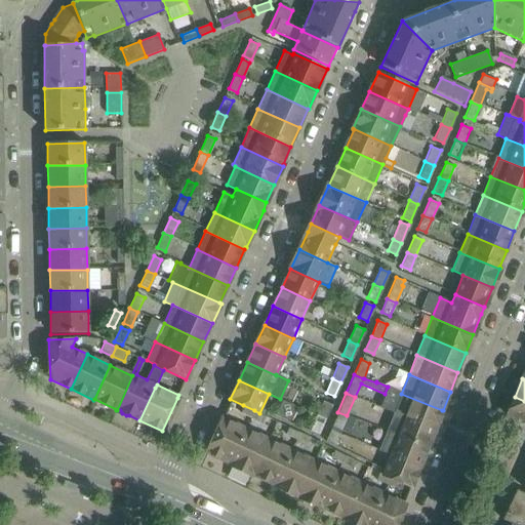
[(442,410),(401,394),(393,412),(434,430),(442,410)]
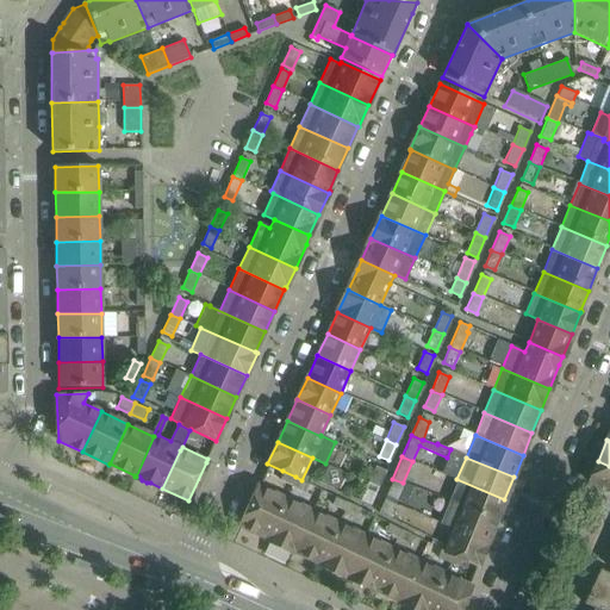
[(609,466),(598,461),(586,490),(609,492),(609,466)]
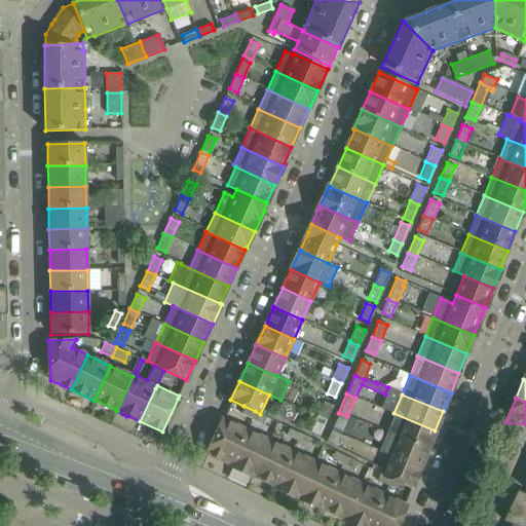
[(326,421),(332,405),(324,401),(316,417),(326,421)]
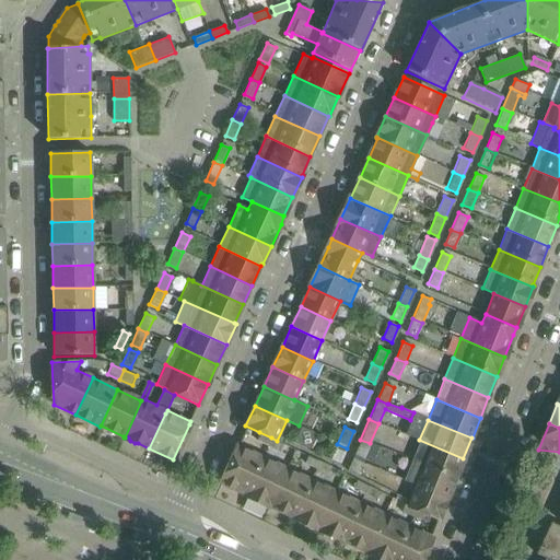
[(267,445),(271,438),(259,432),(255,440),(267,445)]
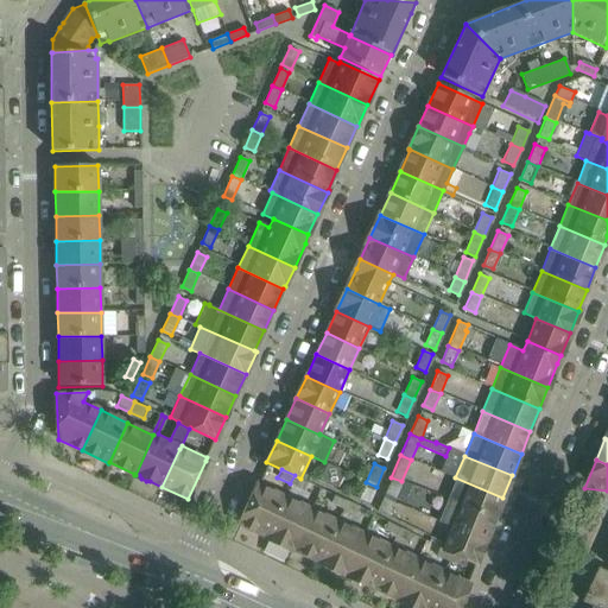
[(303,489),(306,481),(301,479),(295,475),(290,483),(303,489)]
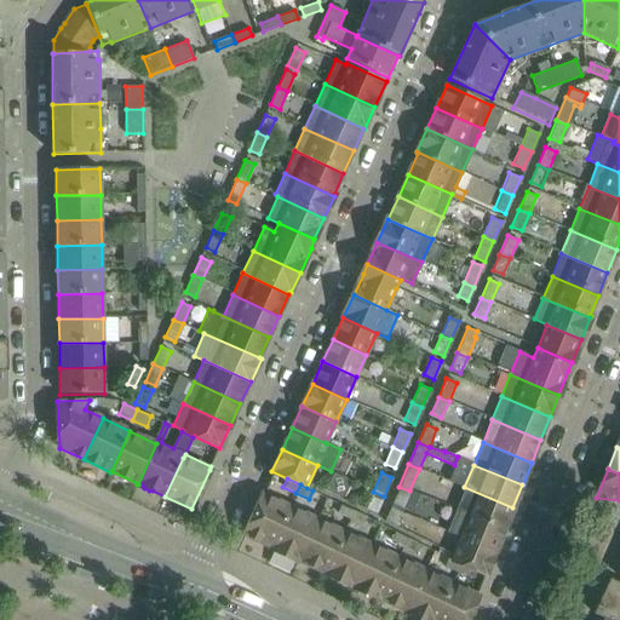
[(403,507),(409,491),(399,487),(391,503),(403,507)]
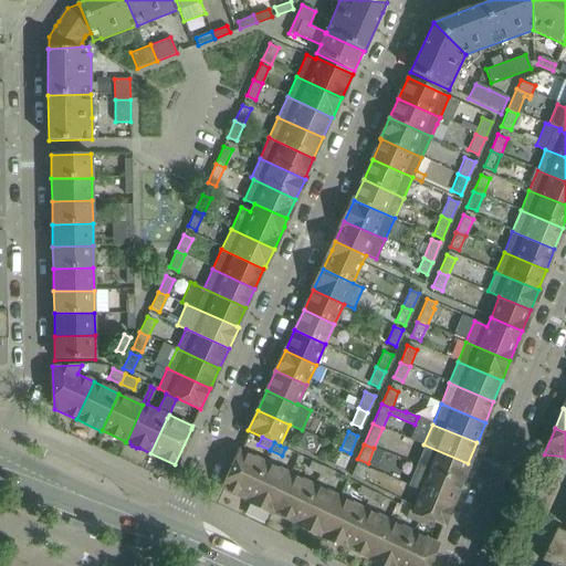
[(468,463),(423,444),(416,465),(460,483),(468,463)]
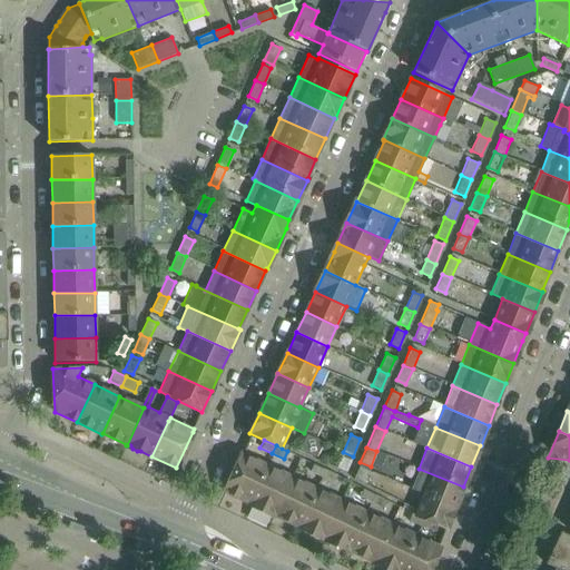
[(346,471),(353,457),(343,452),(336,467),(346,471)]
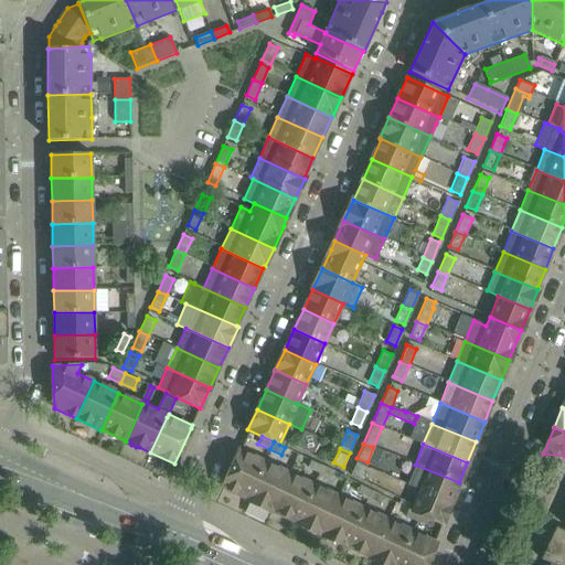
[(247,500),(264,462),(238,450),(222,487),(247,498),(246,500),(247,500)]
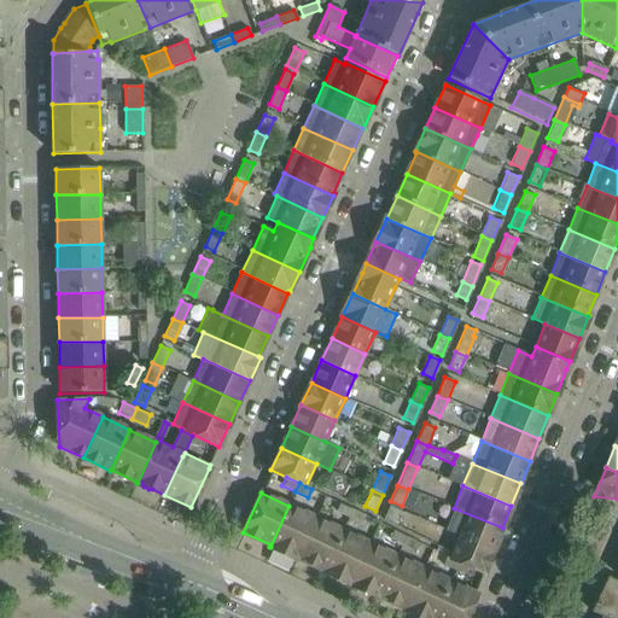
[(349,517),(353,508),(339,502),(336,511),(349,517)]
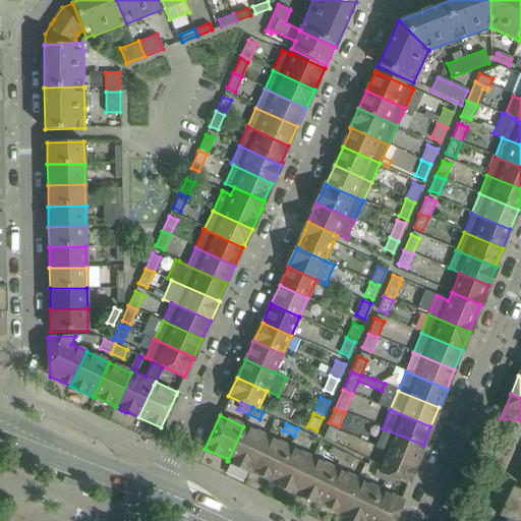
[(332,441),(337,430),(328,425),(323,437),(332,441)]
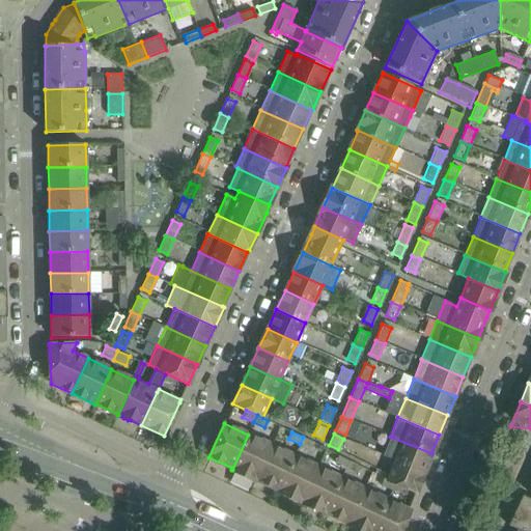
[(254,480),(271,445),(248,435),(232,470),(233,471),(234,469),(243,473),(244,476),(249,478),(251,477),(254,478),(253,479),(254,480)]
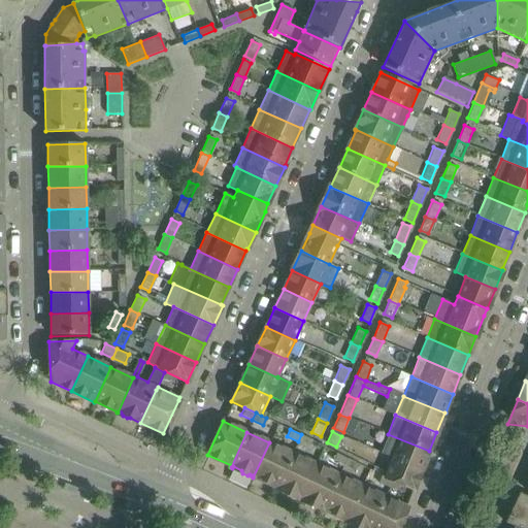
[(308,447),(312,439),(301,434),(298,441),(308,447)]
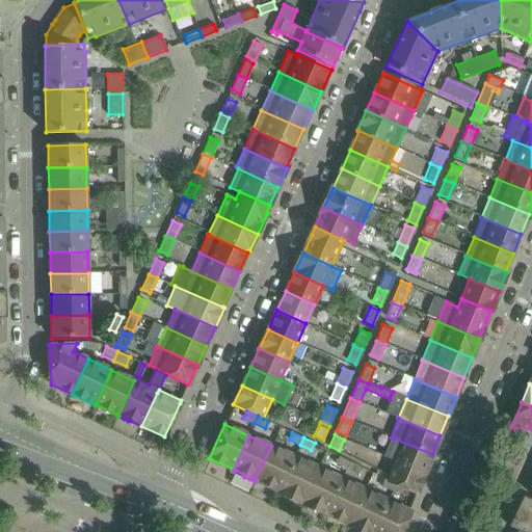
[(424,474),(432,454),(391,437),(383,456),(394,460),(393,461),(424,474)]
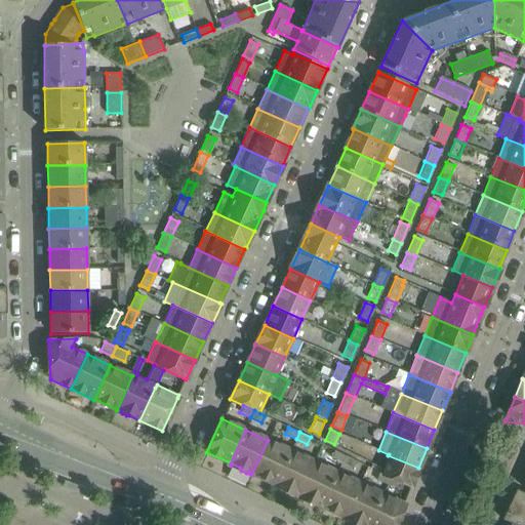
[(275,484),(290,451),(268,440),(251,475),(252,475),(253,475),(275,484)]
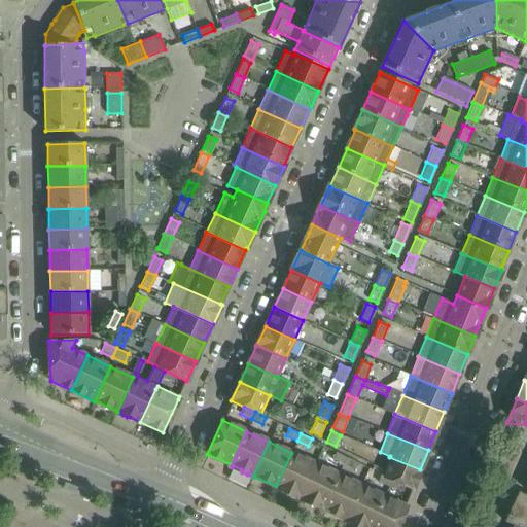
[(343,464),(346,456),(335,451),(331,458),(343,464)]
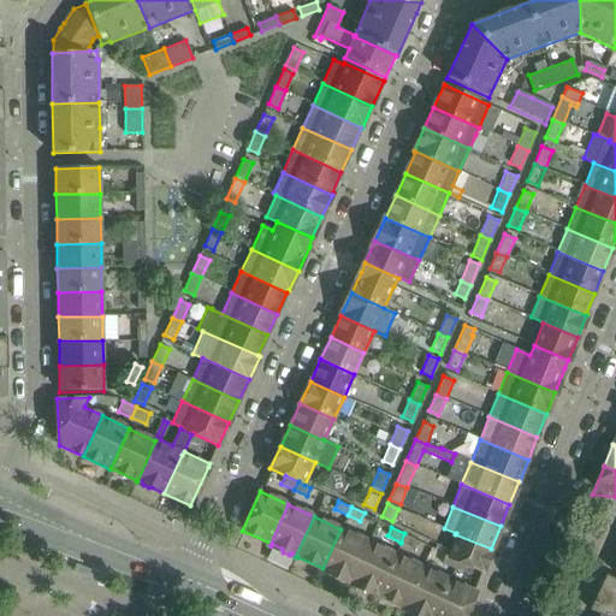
[(349,584),(368,543),(341,529),(323,568),(321,570),(349,584)]
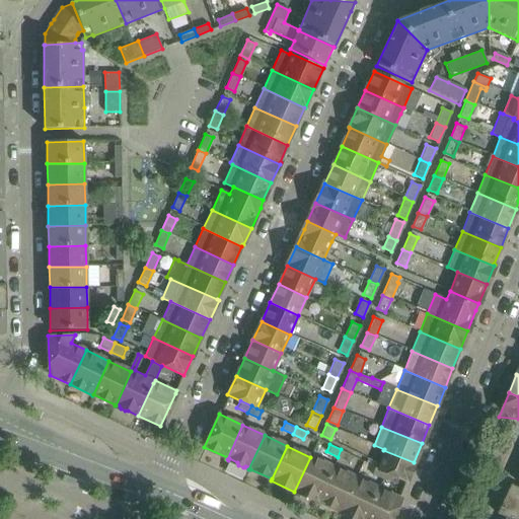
[(348,462),(352,455),(341,449),(338,457),(348,462)]
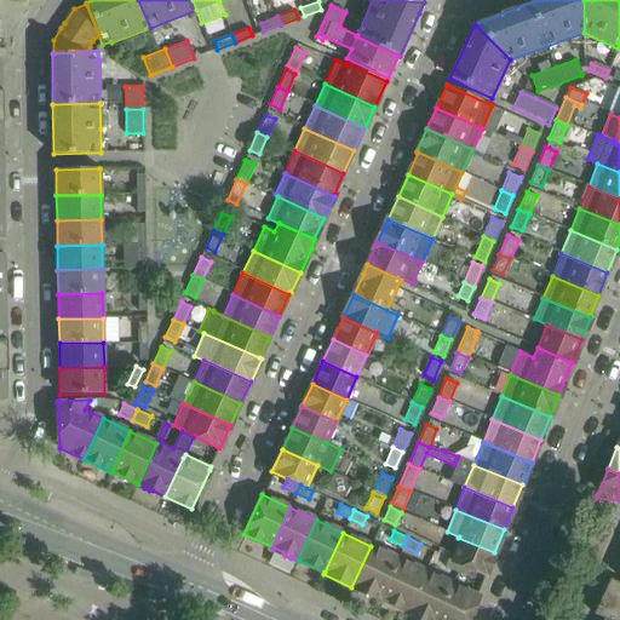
[(486,575),(494,552),(458,538),(449,558),(460,563),(474,569),(486,575)]
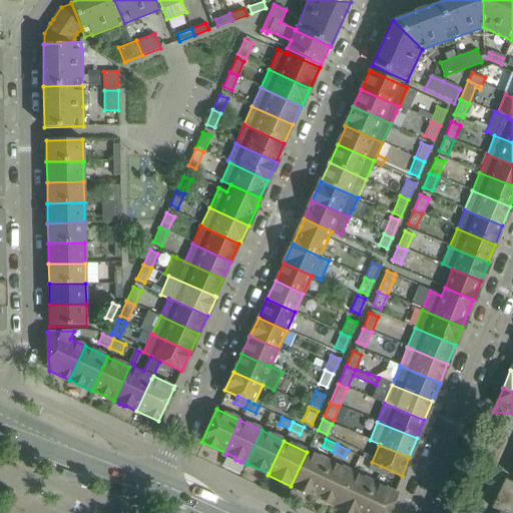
[(315,496),(329,463),(307,452),(291,486),(314,497),(315,496)]
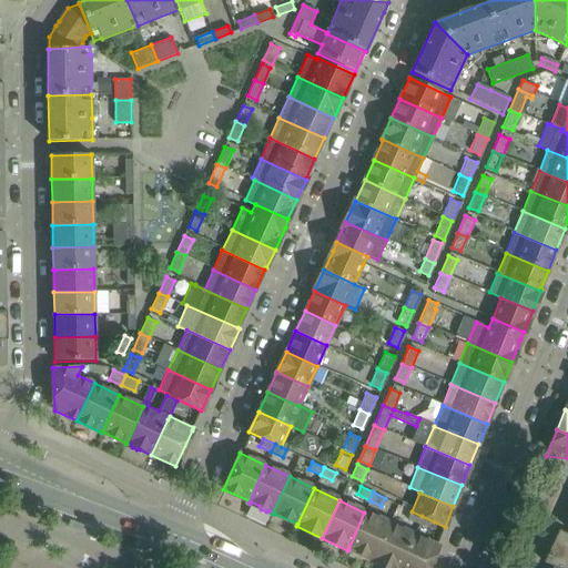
[(418,524),(422,516),(412,511),(409,510),(406,518),(418,524)]
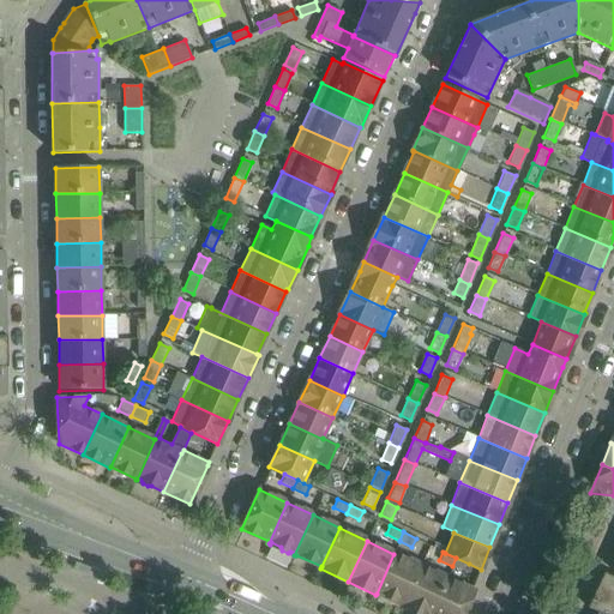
[(402,606),(420,566),(393,554),(377,594),(402,606)]
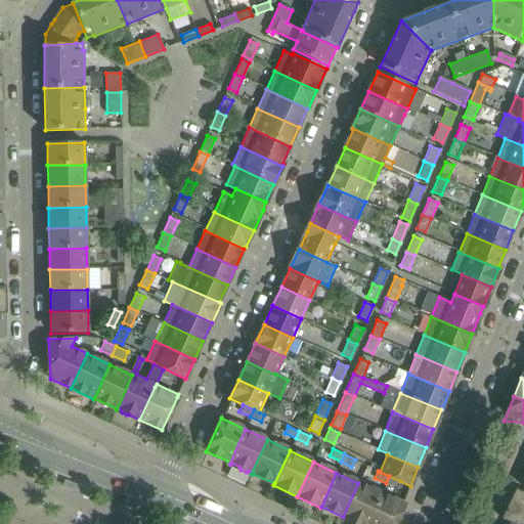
[(397,488),(400,481),(389,476),(386,483),(397,488)]
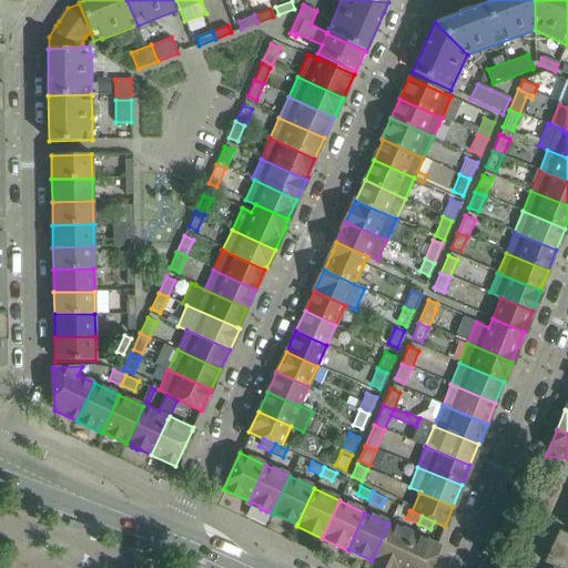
[(386,567),(398,567),(413,536),(388,524),(372,560),(376,563),(378,566),(382,567),(384,567),(386,567)]
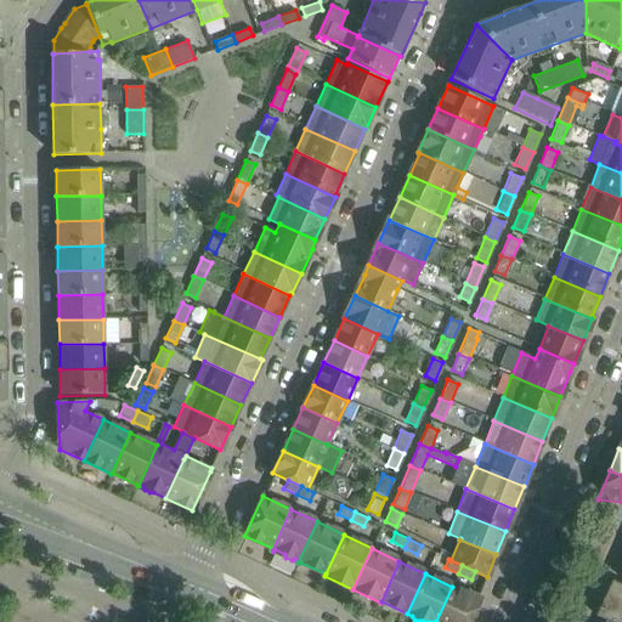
[(621,621),(621,586),(611,581),(594,615),(605,621),(606,621),(608,621),(609,621),(610,621),(621,621)]
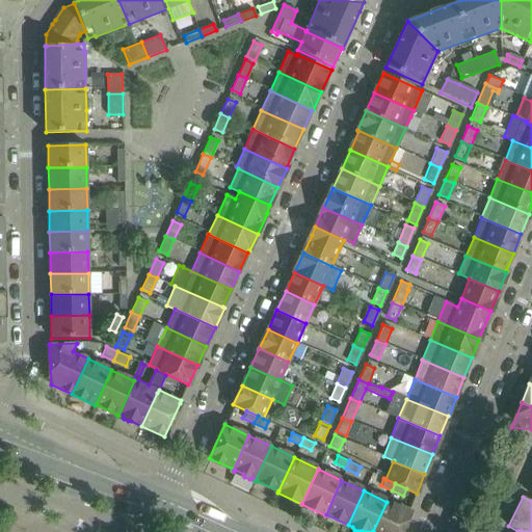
[(400,531),(409,512),(408,512),(387,502),(373,531),(400,531)]
